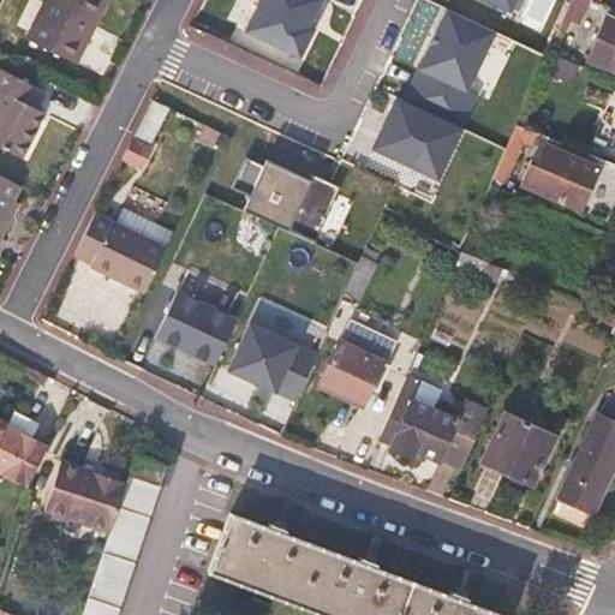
[(107,0),(45,0),(25,40),(75,64),(107,0)]
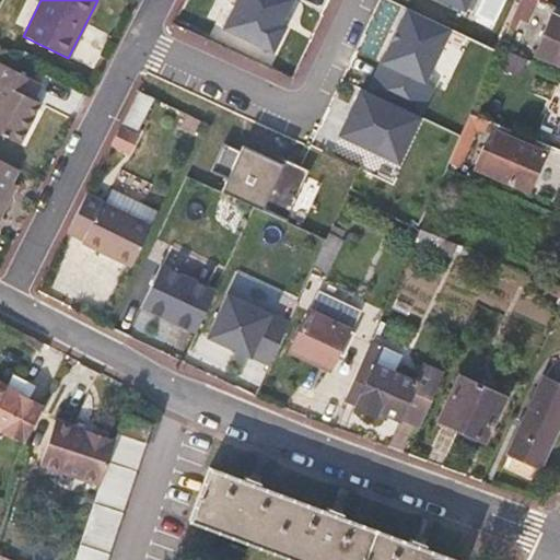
[(236,0),(221,31),(271,55),(298,0),(236,0)]
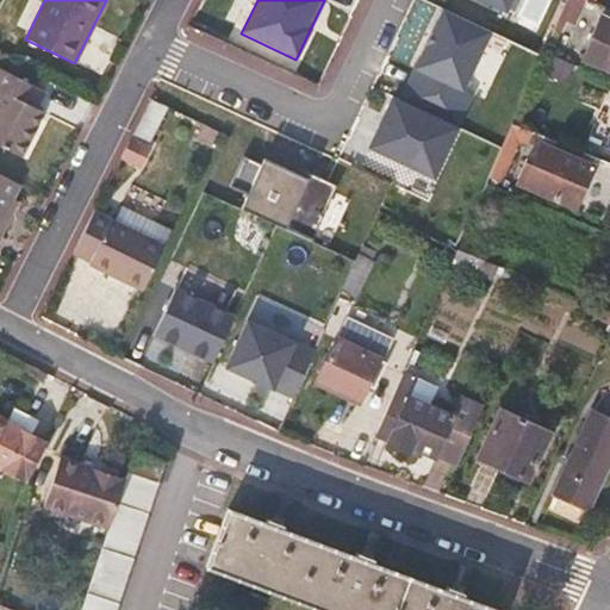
[(473,0),(506,16),(514,0),(473,0)]
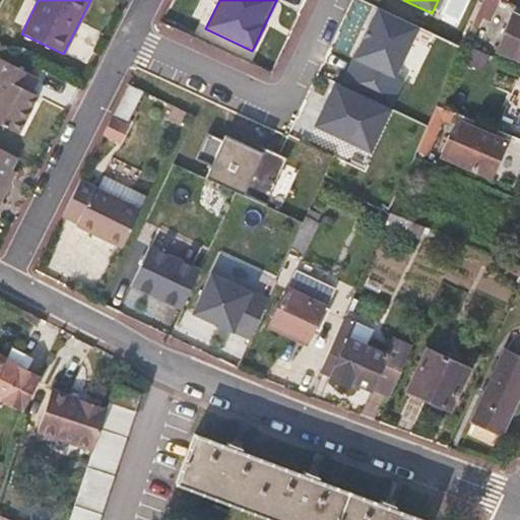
[(490,20),(498,0),(483,0),(473,24),(478,26),(482,17),(490,20)]
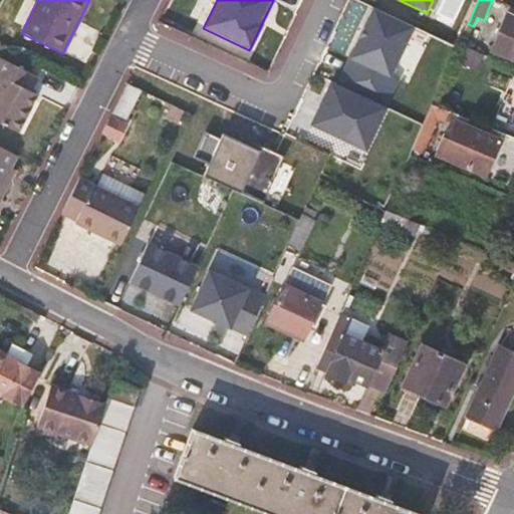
[(416,29),(372,9),(349,62),(393,81),(416,29)]
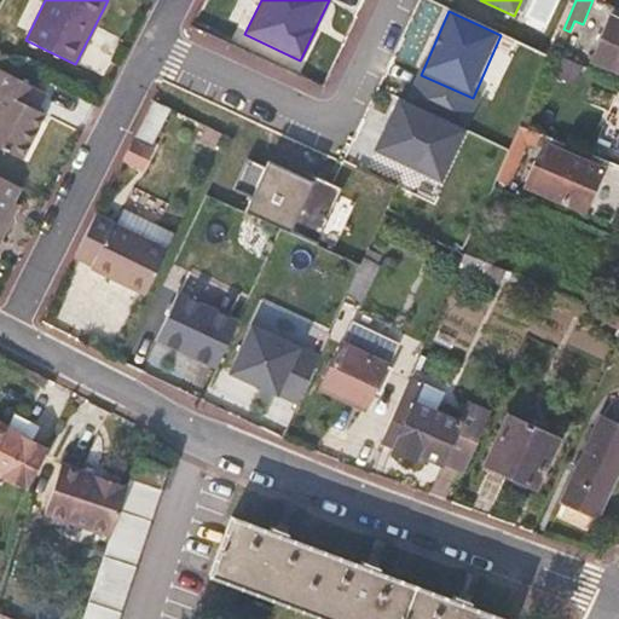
[(618,22),(609,19),(594,59),(618,70),(618,22)]
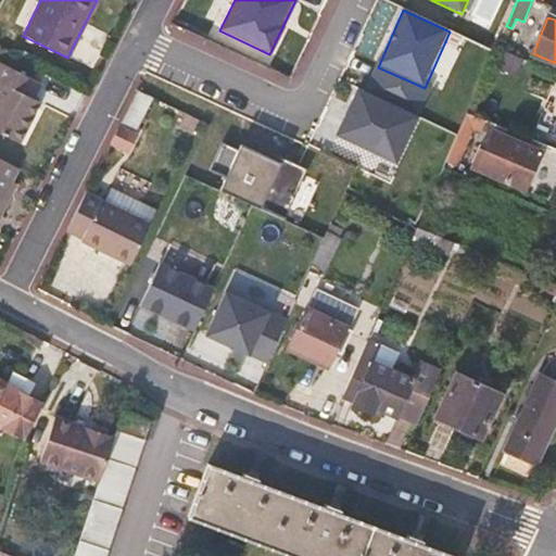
[(43,79),(14,65),(0,91),(0,133),(21,142),(39,102),(35,99),(43,79)]
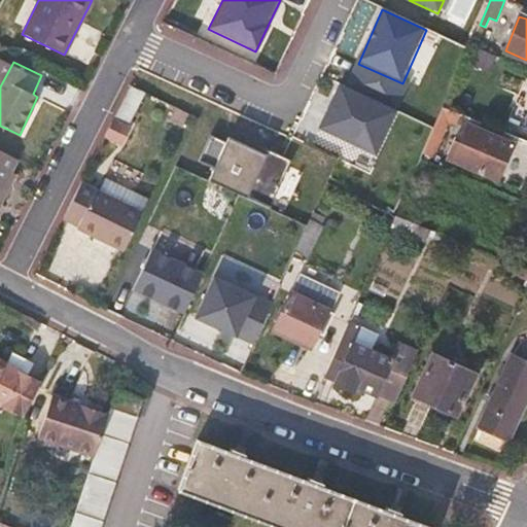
[(127,126),(144,92),(131,85),(113,119),(127,126)]
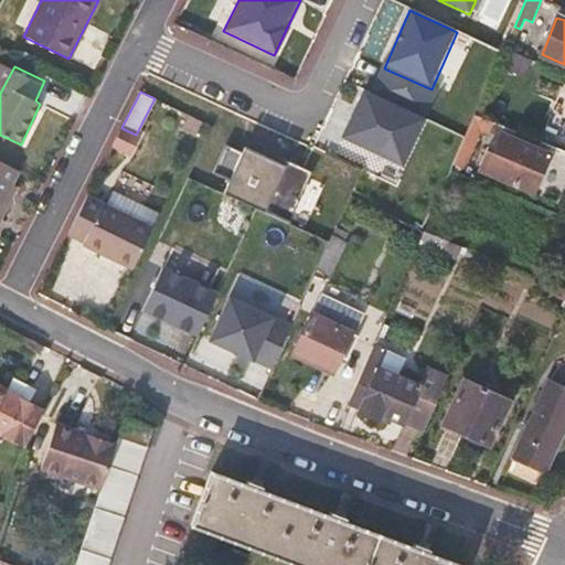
[(425,121),(364,92),(341,139),(403,168),(425,121)]
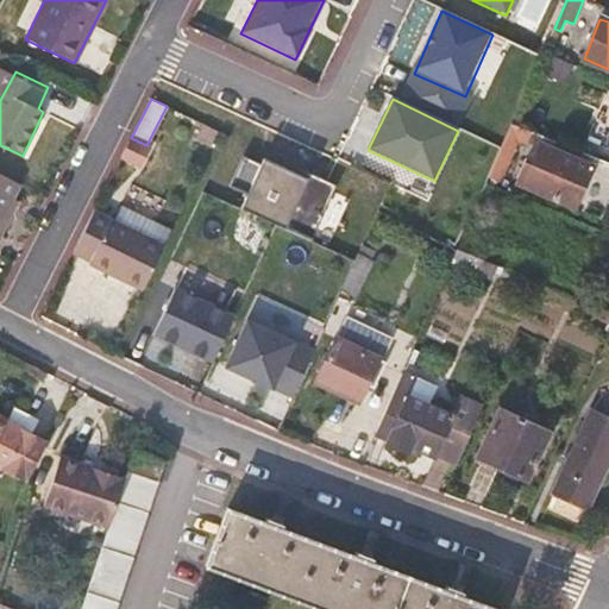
[(211,149),(219,133),(202,124),(194,142),(211,149)]
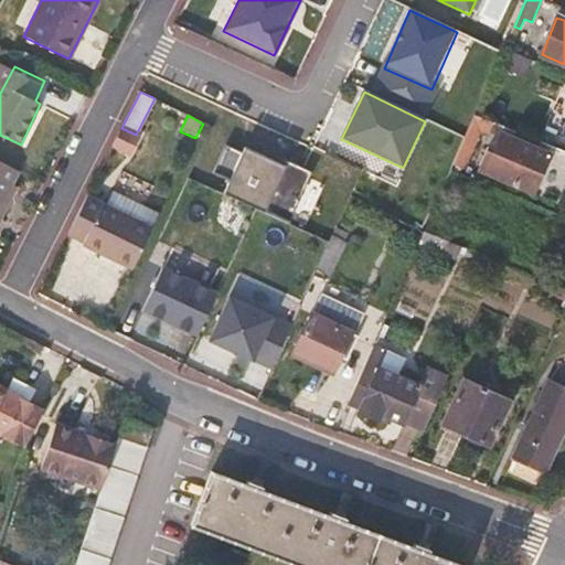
[(534,192),(554,148),(476,116),(450,172),(482,185),(488,173),(534,192)]
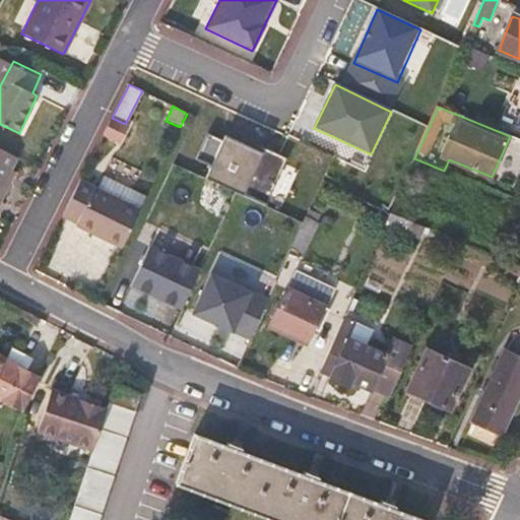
[(120,140),(127,126),(125,124),(112,118),(105,132),(120,140)]
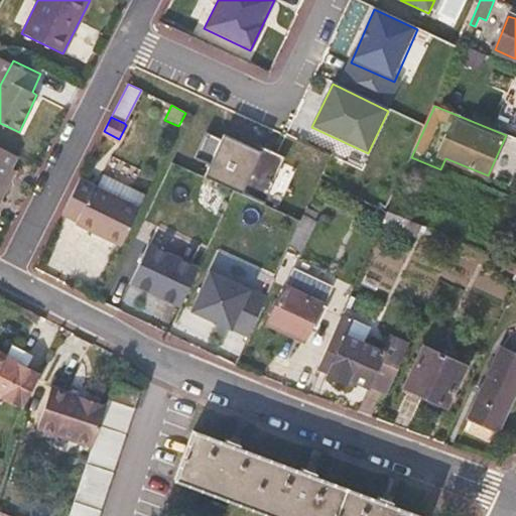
[(209,132),(191,171),(265,204),(286,158),(263,148),(260,155),(209,132)]
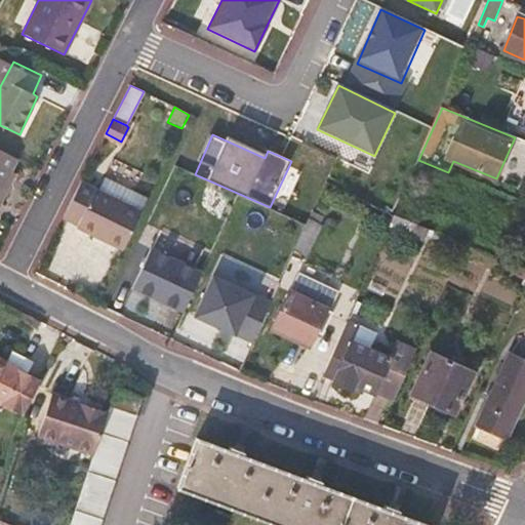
[(0,194),(11,171),(17,159),(0,150),(0,205),(3,200),(0,198),(0,194)]
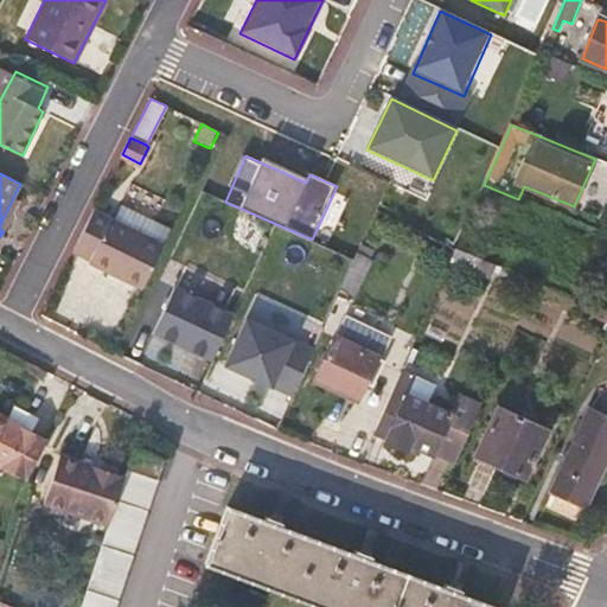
[(0,224),(0,229),(4,231),(18,200),(13,198),(0,224)]
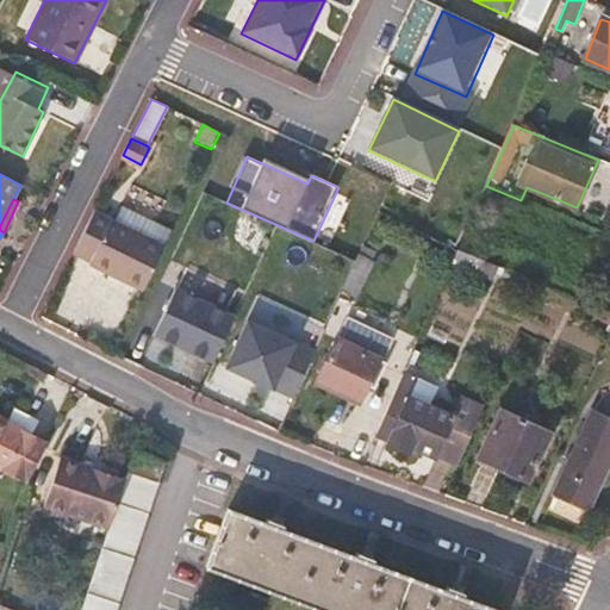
[(165,247),(94,212),(74,251),(95,262),(145,287),(165,247)]
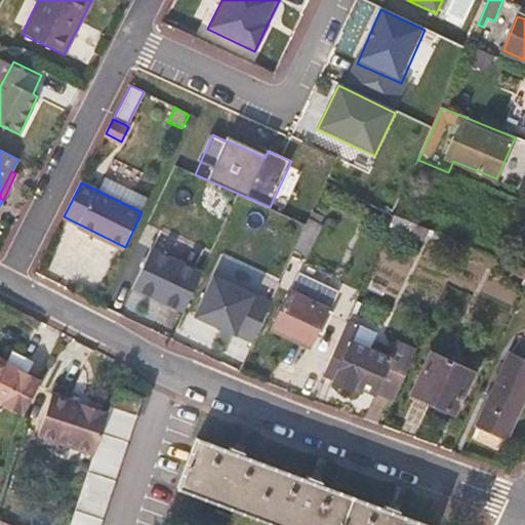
[(125,247),(82,226),(80,230),(123,251),(125,247)]
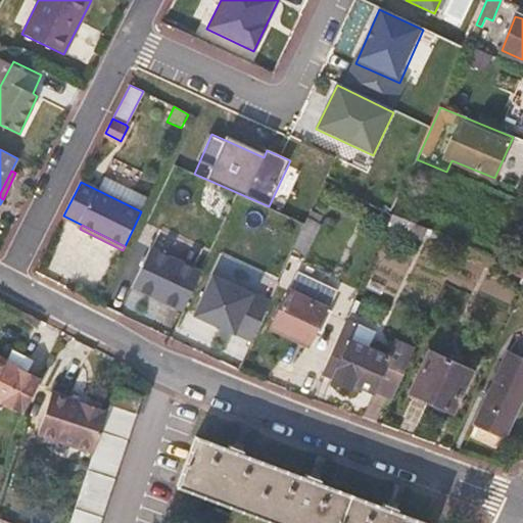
[(203,274),(151,248),(131,290),(182,316),(203,274)]
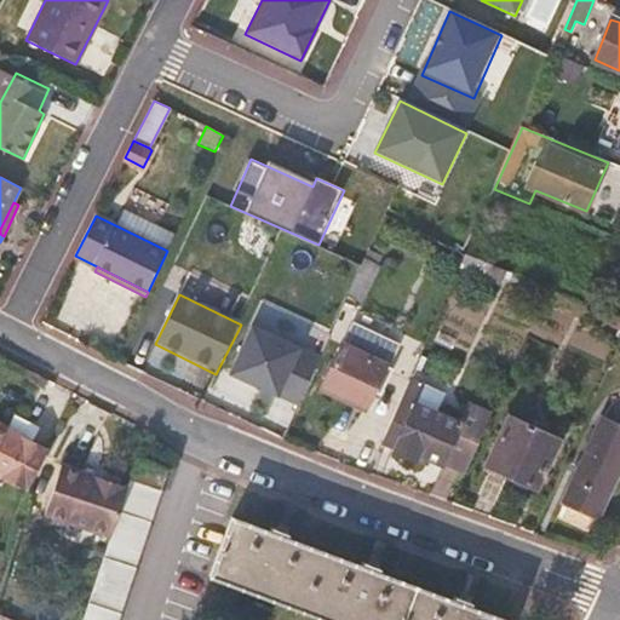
[(319,361),(252,331),(230,379),(296,409),(319,361)]
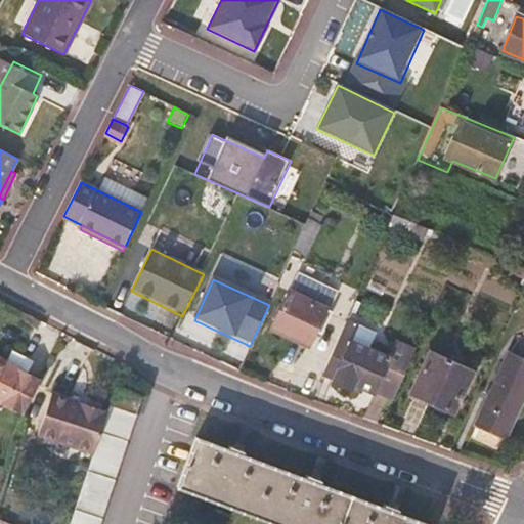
[(314,333),(324,308),(291,294),(273,330),(308,346),(314,333)]
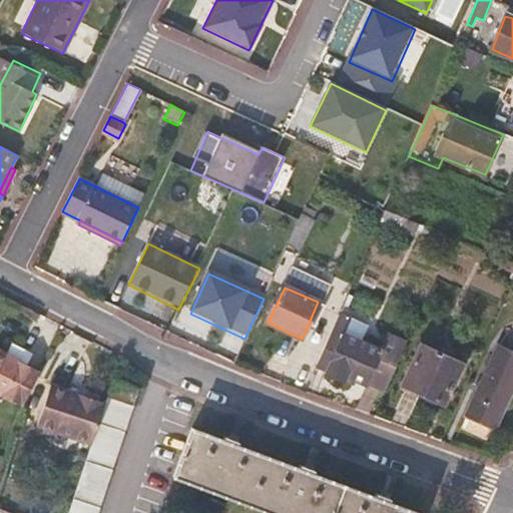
[(315,329),(326,305),(318,302),(308,326),(315,329)]
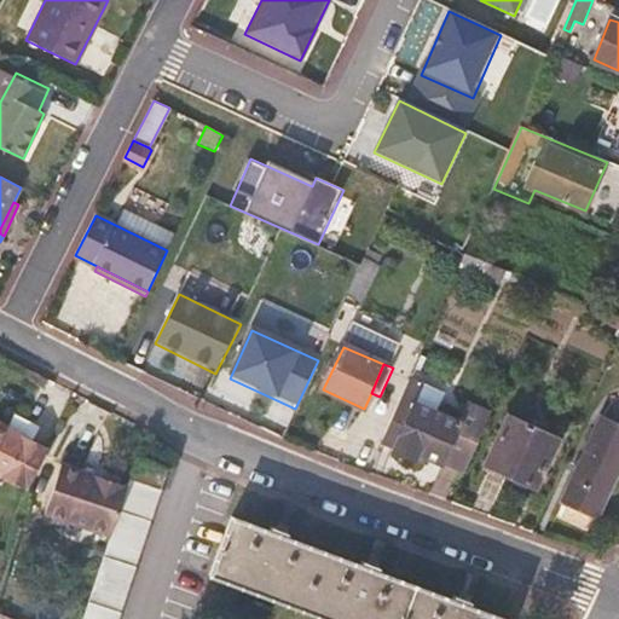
[(408,381),(400,398),(415,404),(422,387),(408,381)]
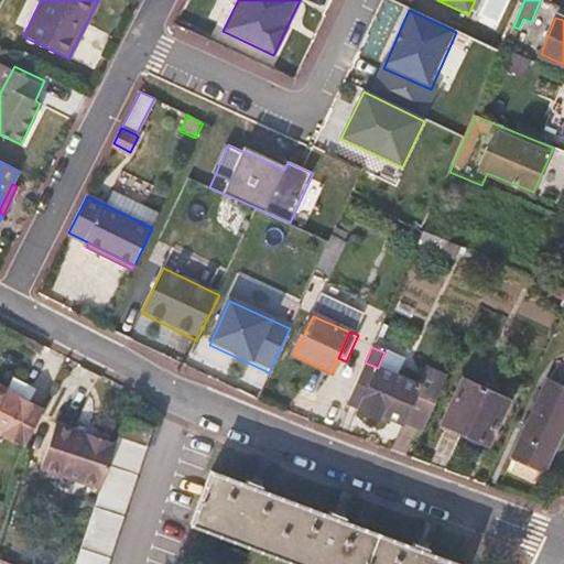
[(365,362),(347,402),(361,408),(360,410),(386,422),(388,416),(401,422),(418,386),(378,368),(365,362)]
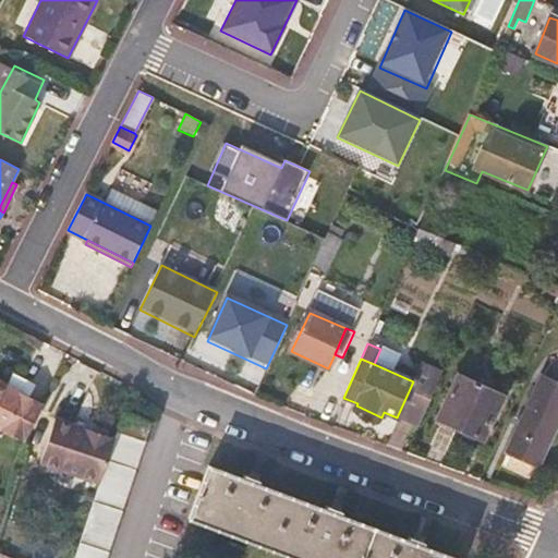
[(502,397),(458,377),(437,420),(482,439),(502,397)]
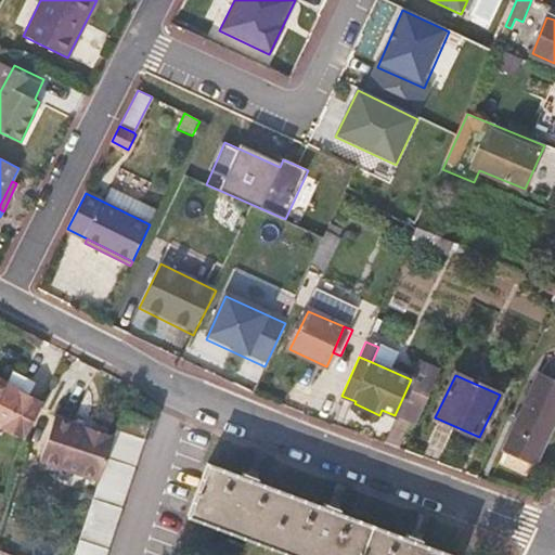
[(554,420),(554,384),(538,377),(505,450),(536,463),(554,420)]
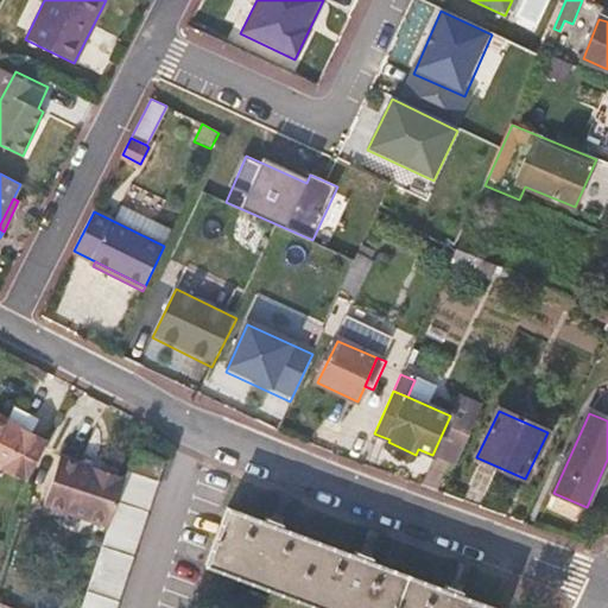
[(0,469),(26,483),(46,443),(0,419),(0,469)]
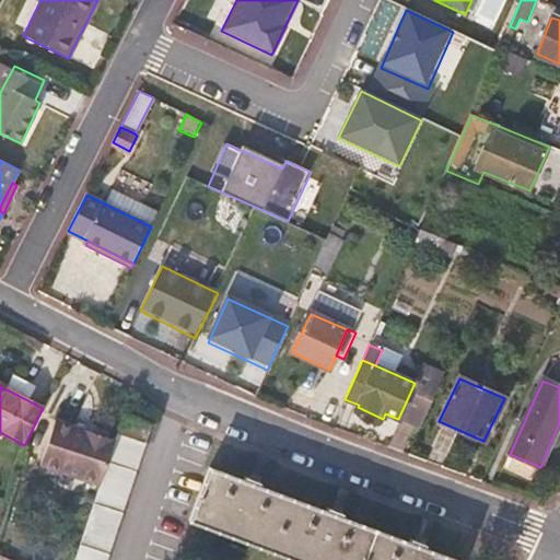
[(107,559),(151,427),(123,418),(115,441),(101,485),(76,559),(107,559)]
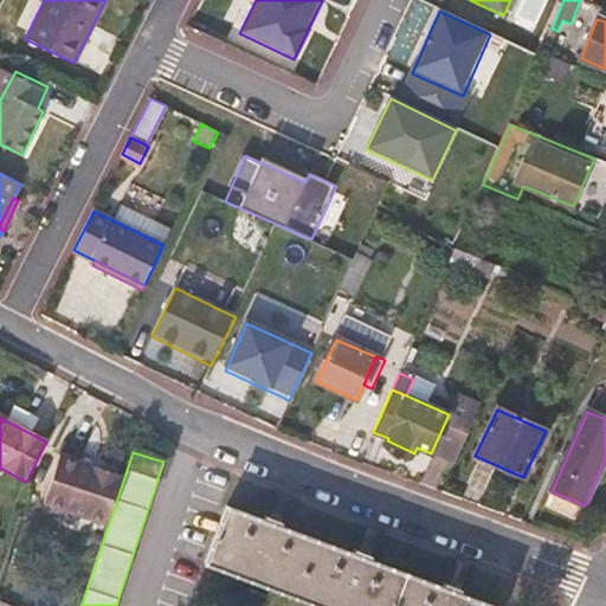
[(109,524),(124,477),(62,457),(46,504),(109,524)]
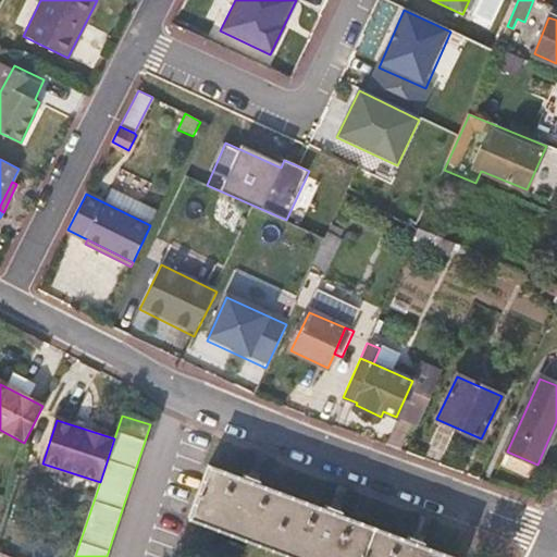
[(192,519),(292,556),(448,556),(424,547),(425,543),(411,537),(409,542),(338,516),(341,510),(325,505),(323,509),(258,484),(259,479),(247,474),(244,480),(211,467),(192,519)]
